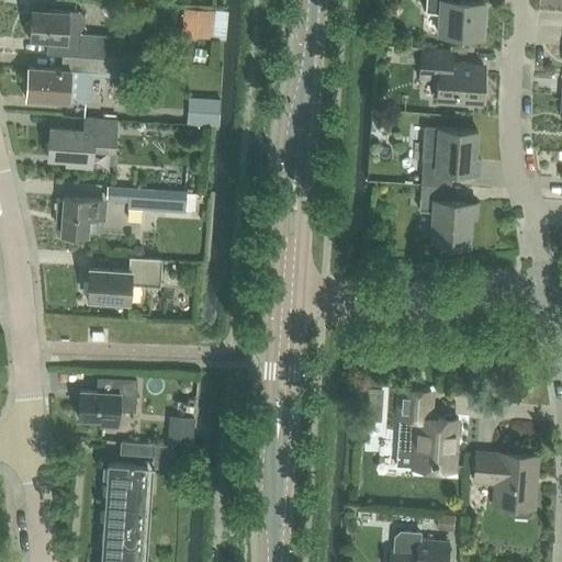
[(471,0),(425,0),(425,10),(439,11),(438,32),(481,35),(483,1),(471,0)]
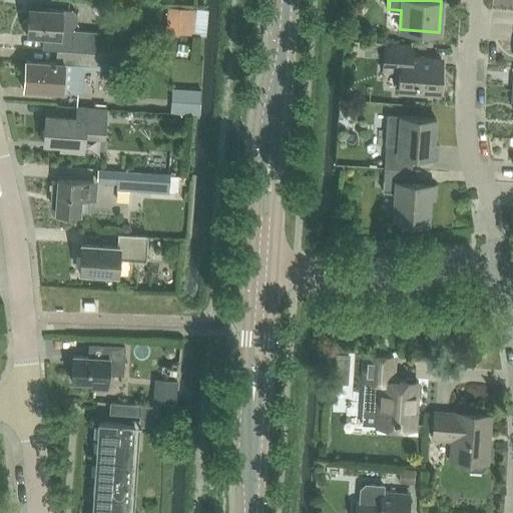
[(168,5),(167,29),(192,29),(192,5),(168,5)]
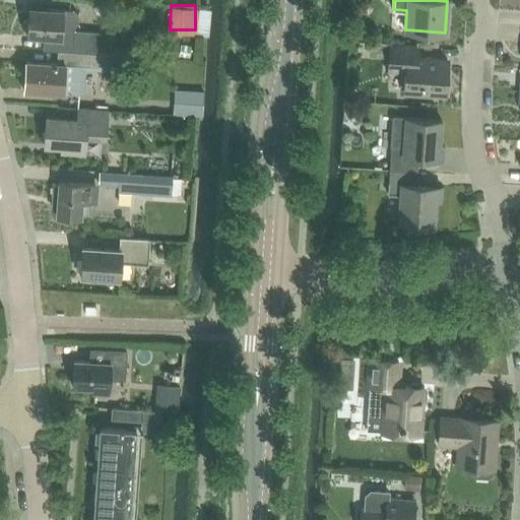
[(21,22),(21,28),(23,31),(26,31),(25,36),(43,37),(42,51),(57,52),(99,54),(101,31),(73,29),(73,26),(77,23),(78,14),(75,10),(27,6),(26,19),(24,19),(21,22)]
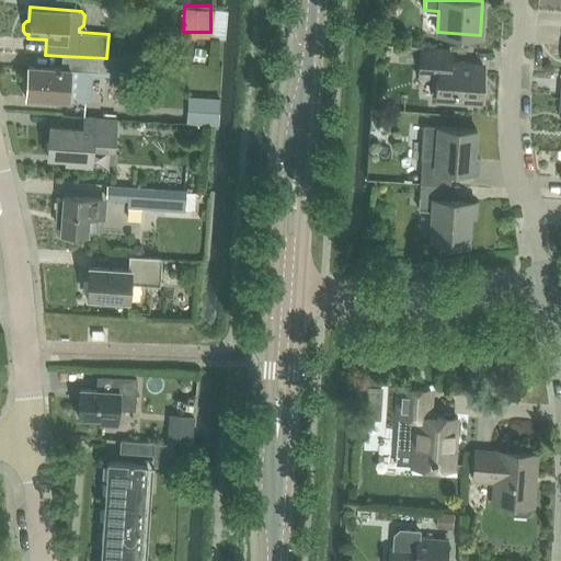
[(436,99),(481,102),(483,65),(450,63),(450,48),(421,47),(419,73),(437,75),(436,99)]
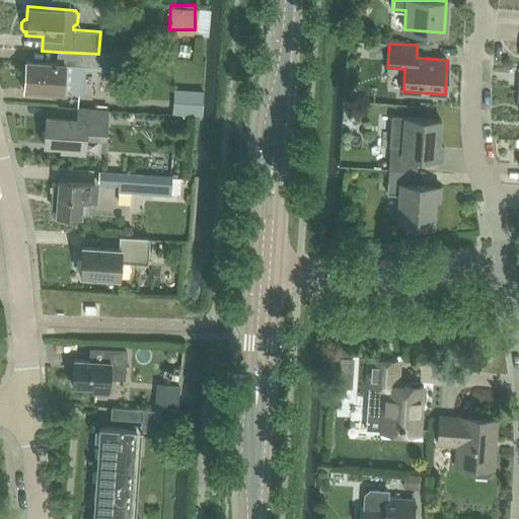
[(24,62),(22,90),(77,94),(79,67),(97,68),(97,71),(126,73),(127,56),(98,54),(57,52),(56,64),(24,62)]
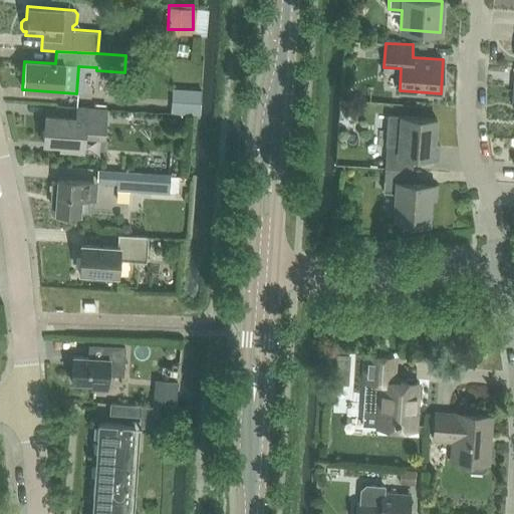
[(42,144),(59,145),(58,147),(65,147),(65,150),(82,151),(83,136),(103,137),(104,109),(75,106),(74,118),(44,116),(42,144)]
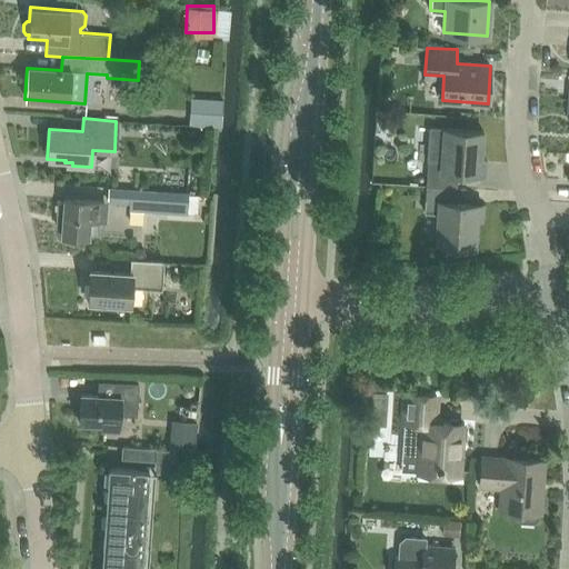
[(430,127),(426,185),(456,187),(457,172),(485,175),(486,159),(481,158),(483,131),(430,127)]
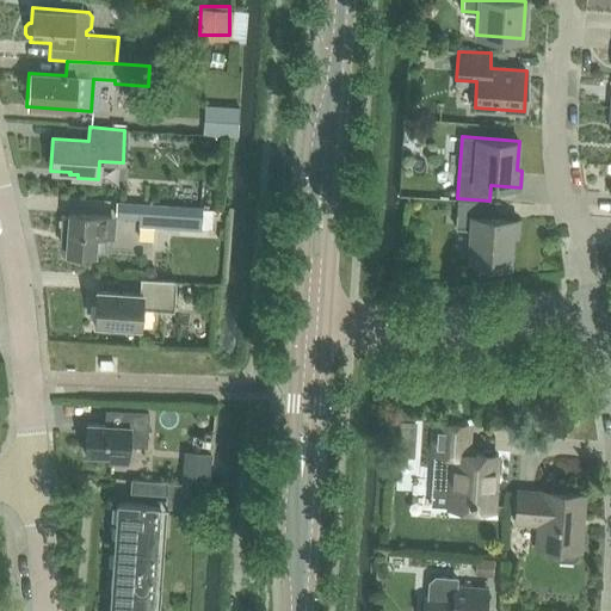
[(457,198),(456,226),(470,227),(468,260),(510,264),(512,235),(517,236),(518,218),(489,216),(489,201),(457,198)]
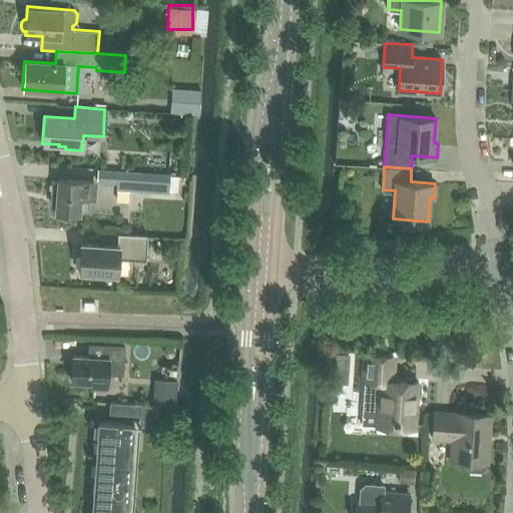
[(97,169),(96,181),(116,182),(116,187),(168,191),(169,175),(97,169)]
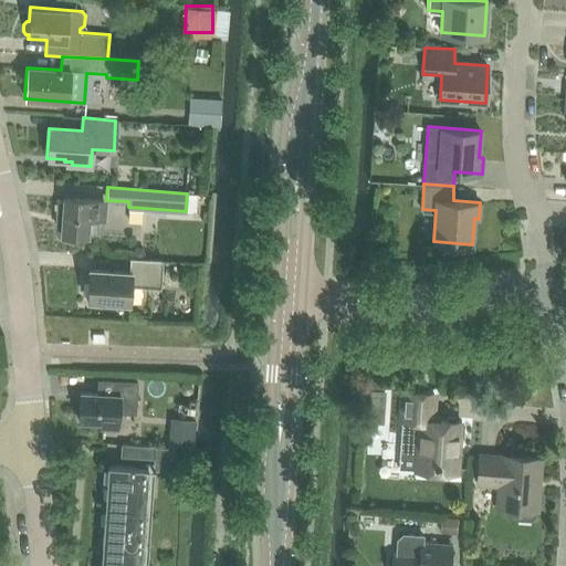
[(61,234),(88,236),(88,231),(100,232),(101,220),(105,221),(107,201),(63,198),(63,200),(61,200),(58,203),(58,210),(60,213),(62,213),(61,234)]
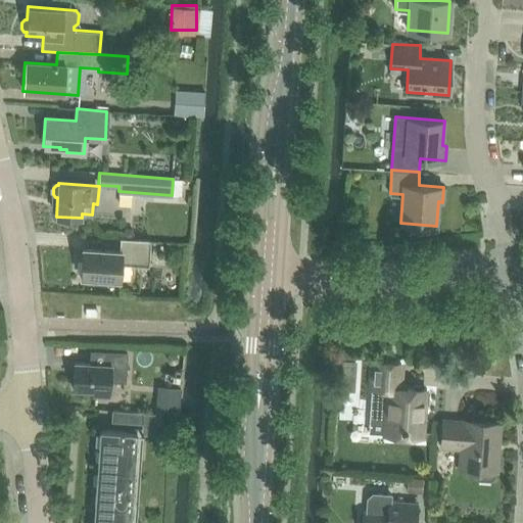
[(120,251),(83,248),(81,276),(120,279),(122,264),(148,266),(150,240),(121,238),(120,251)]
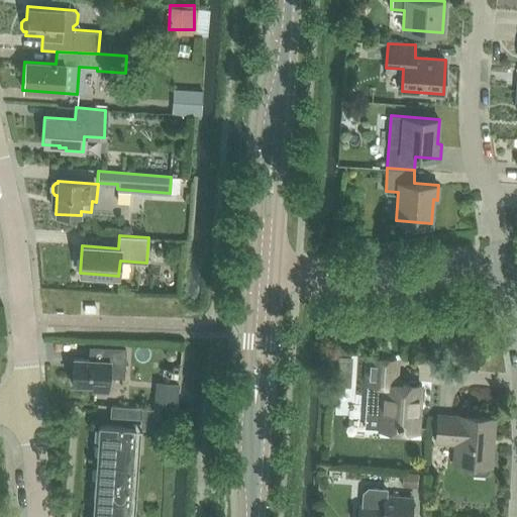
[(74,358),(73,385),(93,386),(93,391),(109,392),(109,377),(124,378),(125,349),(104,348),(92,347),(92,359),(74,358)]
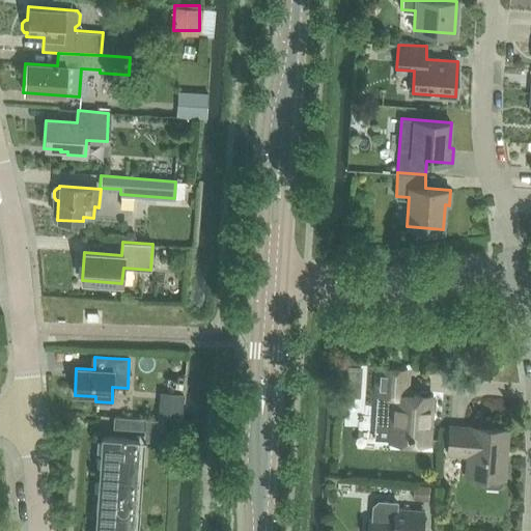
[(376,396),(373,439),(391,440),(409,442),(410,437),(426,438),(426,443),(427,443),(431,396),(406,394),(408,369),(379,367),(376,396)]
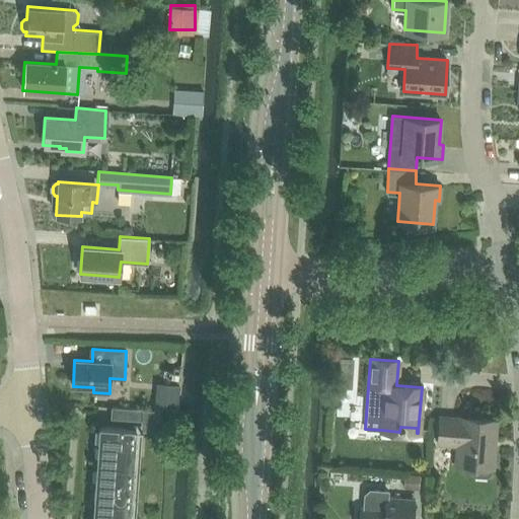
[(145,382),(146,371),(131,369),(130,381),(145,382)]
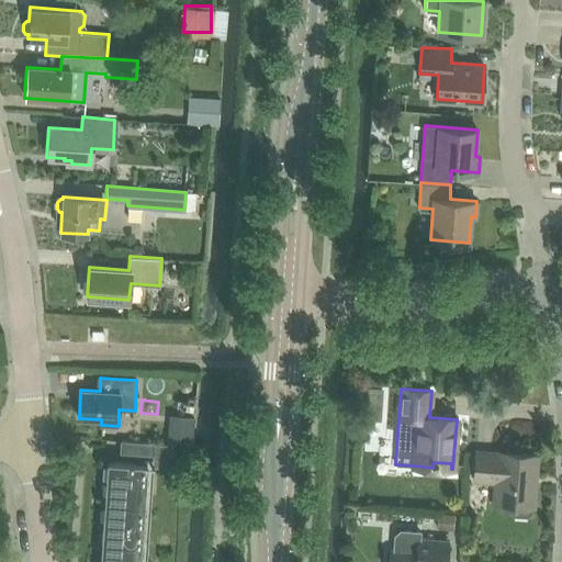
[(157,442),(121,440),(120,452),(153,454),(152,465),(170,468),(171,445),(157,442)]
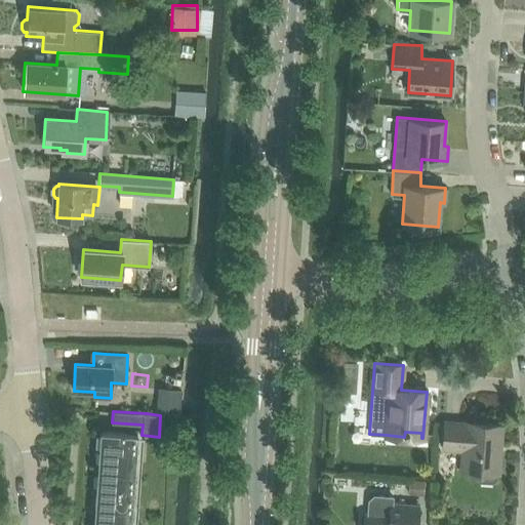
[(495,475),(496,475),(499,427),(463,423),(463,426),(444,425),(442,452),(461,453),(460,473),(481,474),(480,478),(483,482),(491,483),(495,479),(495,475)]
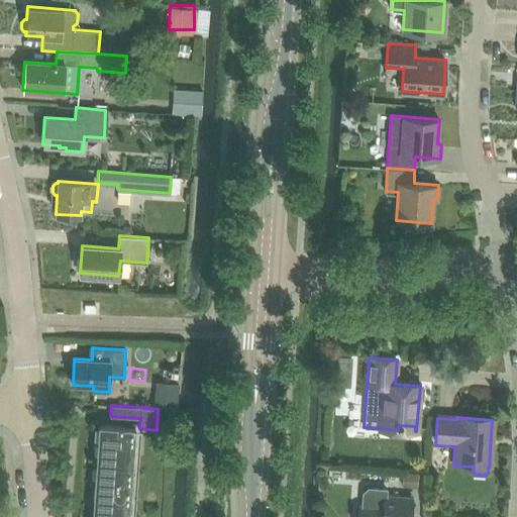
[(99,424),(98,441),(101,441),(101,453),(133,455),(135,427),(99,424)]
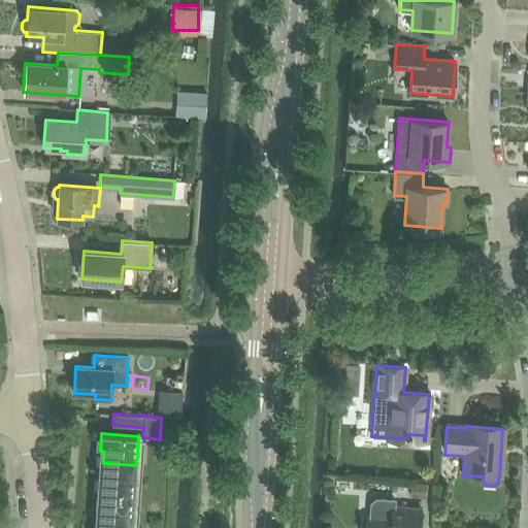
[(98,475),(97,492),(134,495),(136,465),(103,463),(102,475),(98,475)]
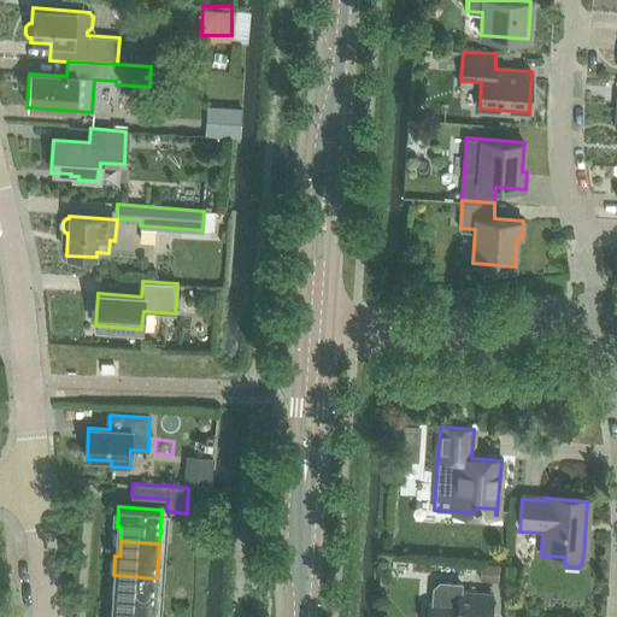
[(113,575),(112,595),(117,595),(116,610),(154,612),(157,579),(113,575)]
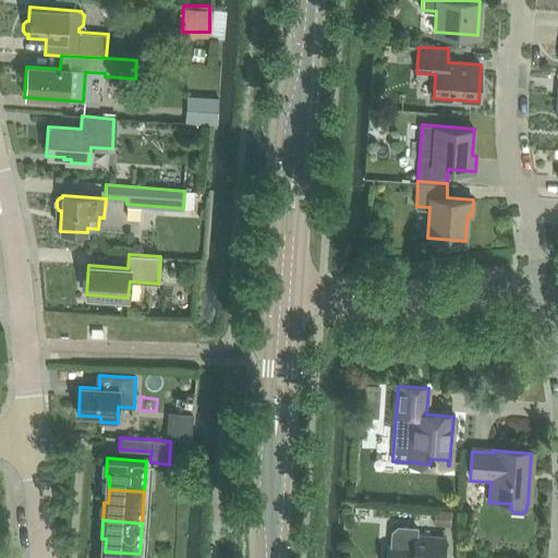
[(388,547),(386,557),(443,557),(445,540),(416,537),(416,530),(397,529),(391,533),(390,547),(388,547)]
